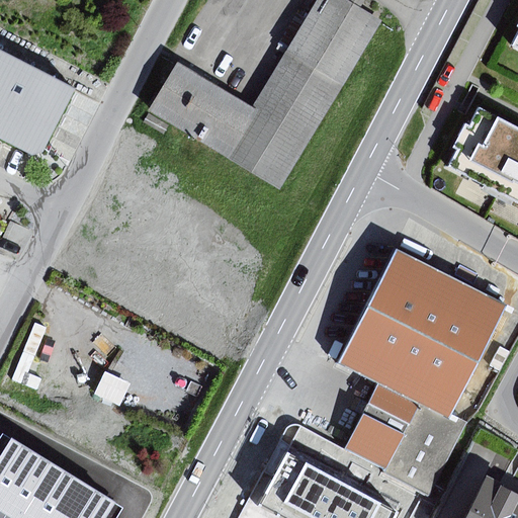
[(345,0),(317,0),(287,51),(345,86),(382,22),(345,0)]
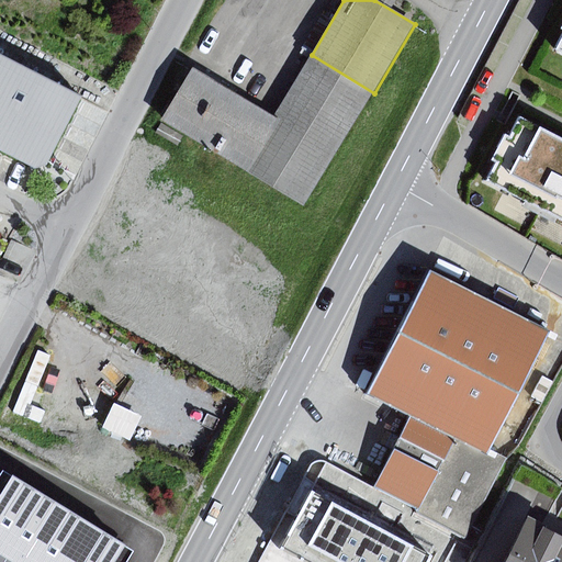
[(374,93),(312,55),(274,116),(194,69),(165,119),(306,204),(374,93)]
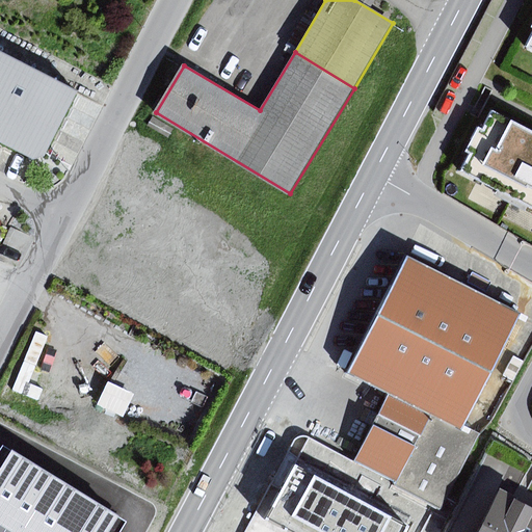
[(79,90),(0,54),(0,140),(46,161),(79,90)]
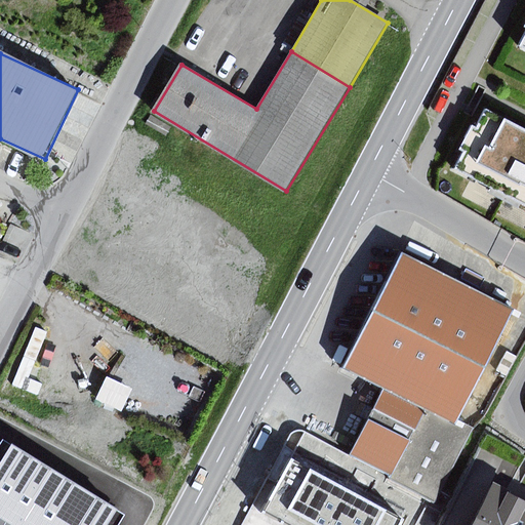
[(524,132),(482,111),(472,130),(466,127),(455,148),(460,150),(450,171),(524,208),(524,132)]
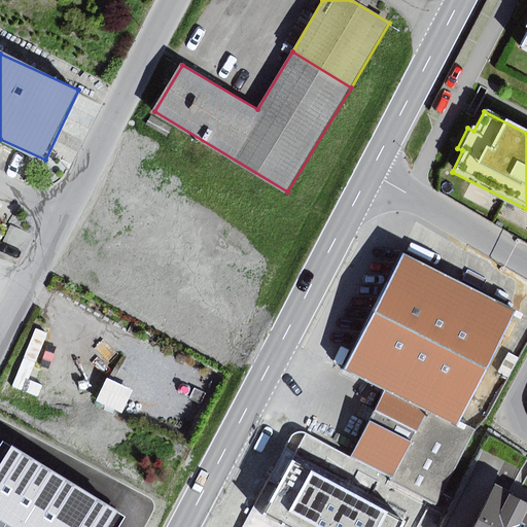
[(0,220),(0,241),(8,225),(0,220)]
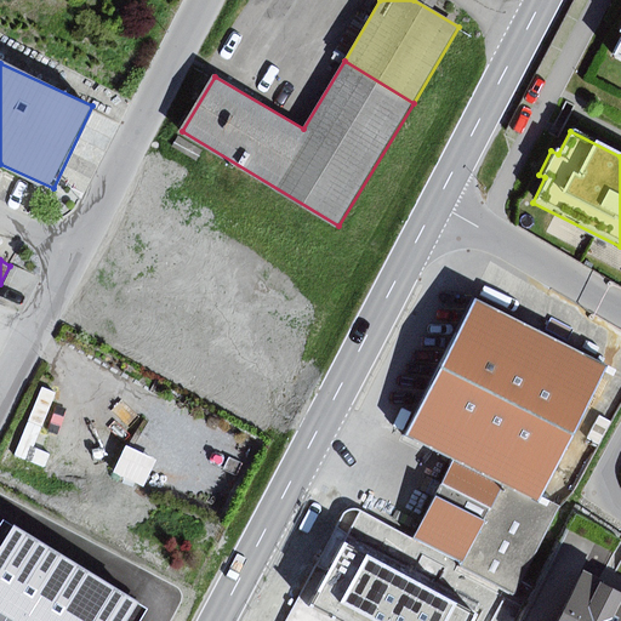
[(605,368),(478,305),(410,440),(455,462),(537,503),(605,368)]
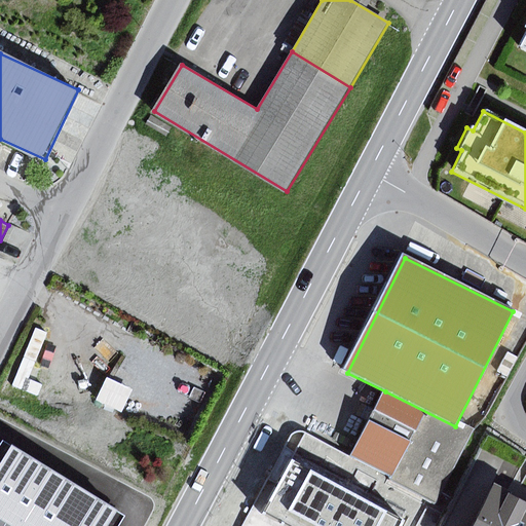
[(455,426),(385,391),(352,456),(439,499),(472,436),(455,426)]
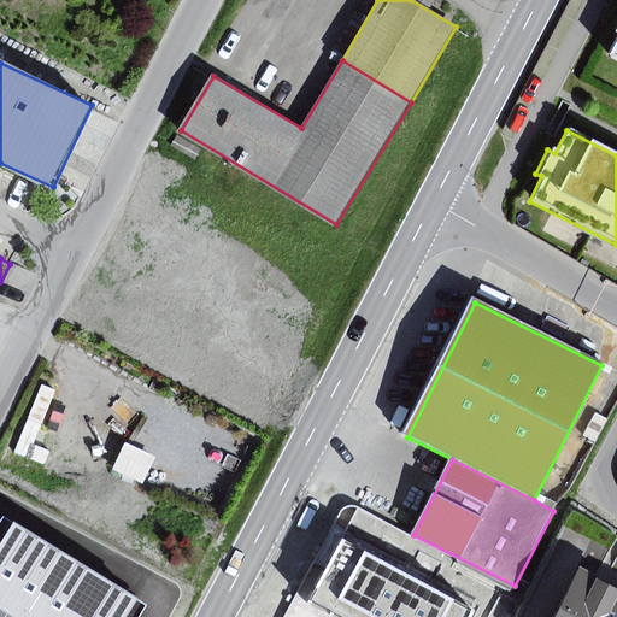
[(139,616),(147,605),(3,517),(0,521),(0,616),(139,616)]
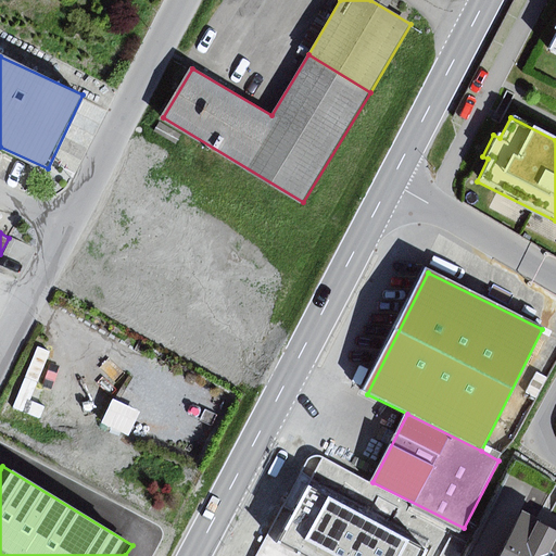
[(278,543),(301,555),(425,555),(428,551),(310,485),(278,543)]
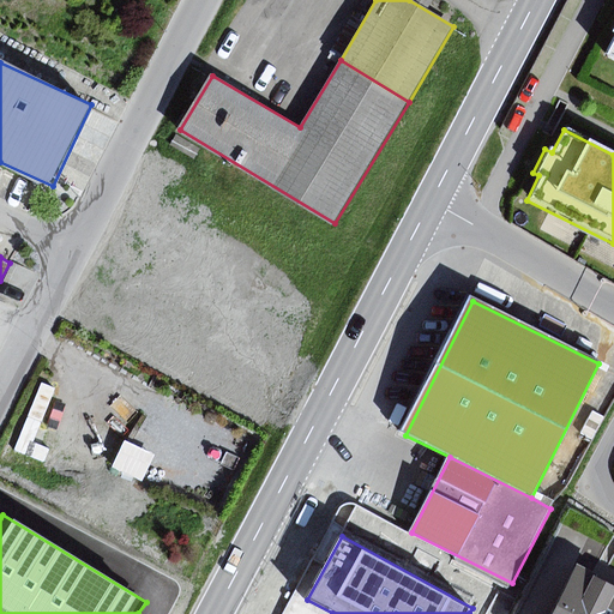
[(613,613),(613,585),(576,567),(553,613),(613,613)]
